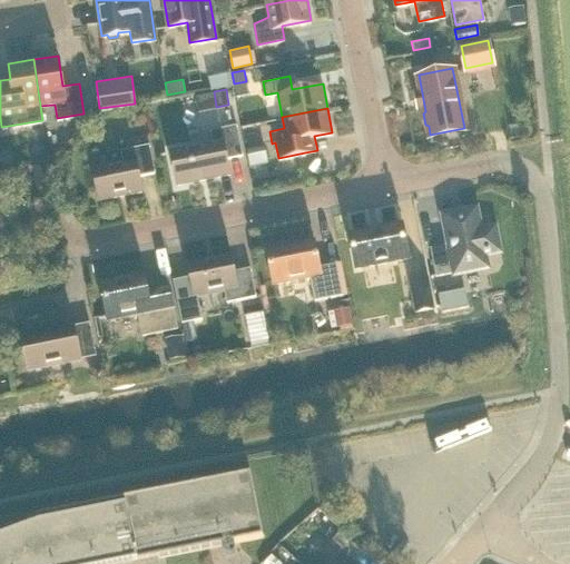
[(229,171),(227,157),(243,154),(236,122),(210,128),(213,141),(170,149),(177,182),(229,171)]
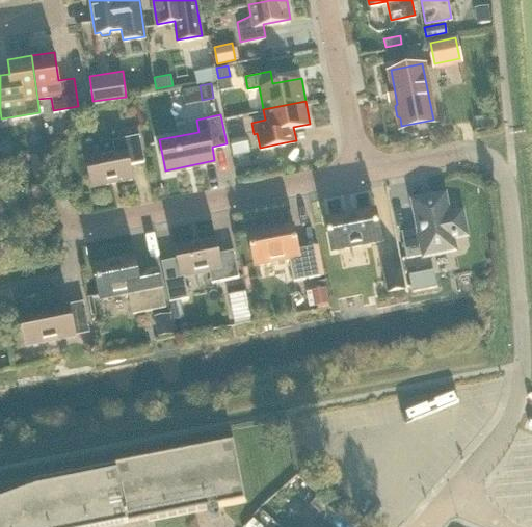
[(112,138),(115,150),(86,156),(91,185),(133,177),(130,162),(144,159),(139,133),(112,138)]
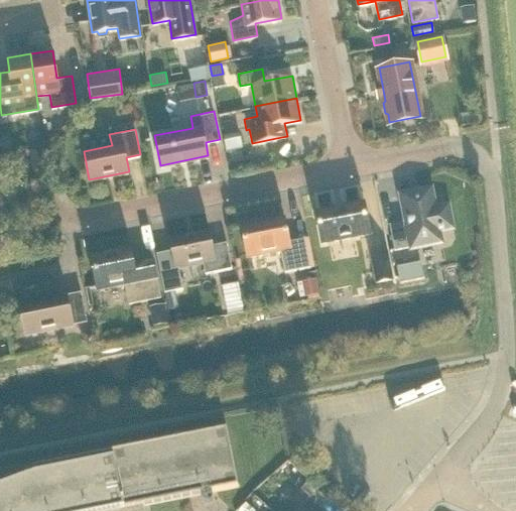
[(226,149),(242,146),(239,130),(223,133),(226,149)]
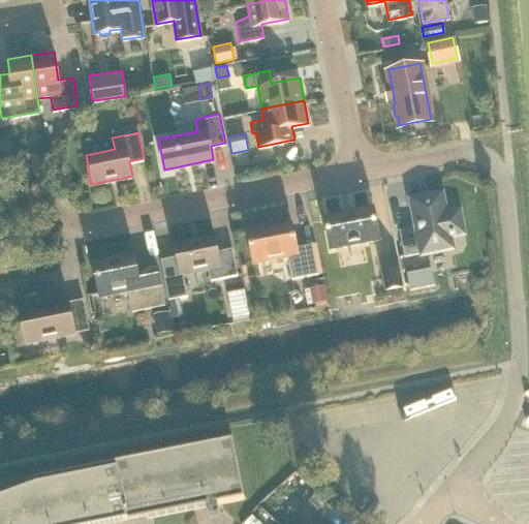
[(452,246),(449,234),(463,232),(459,209),(445,212),(441,192),(410,197),(416,225),(399,228),(404,254),(422,251),(422,252),(452,246)]
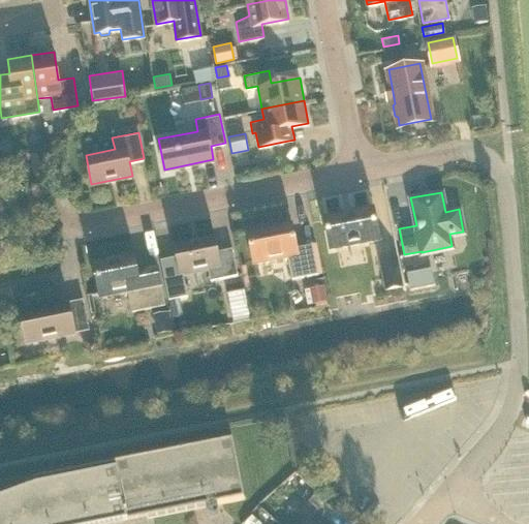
[(324,214),(331,247),(379,238),(372,205),(324,214)]
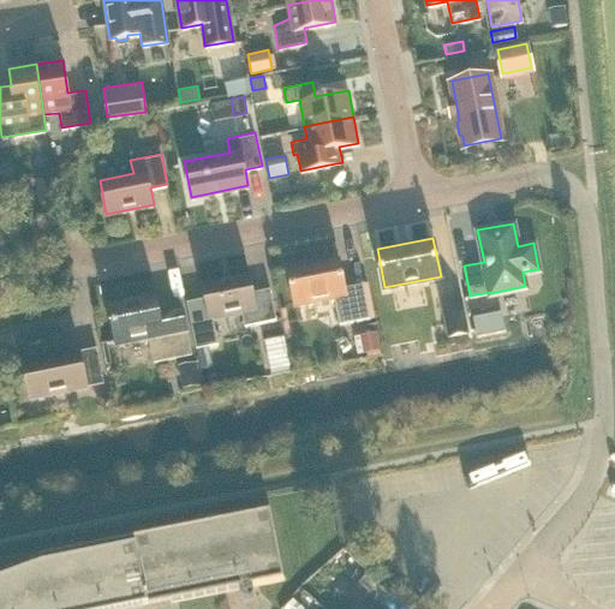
[(344,285),(339,257),(287,267),(294,304),(334,297),(339,322),(370,317),(363,281),(344,285)]
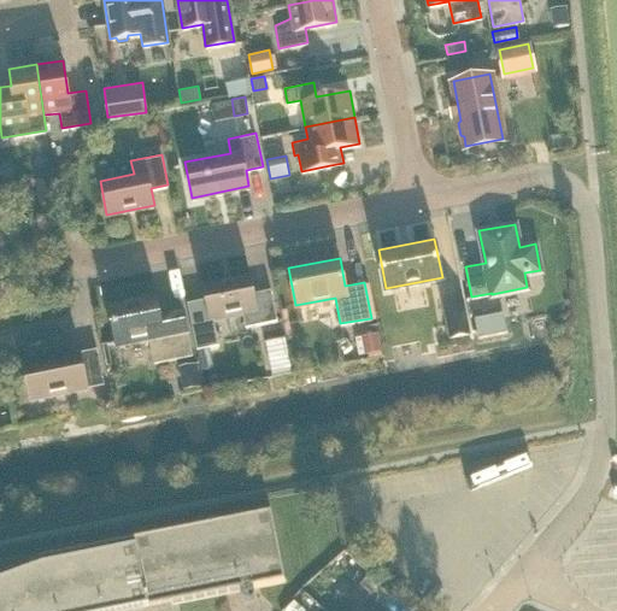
[(206,298),(187,303),(187,305),(193,336),(195,348),(209,346),(215,345),(212,333),(210,317),(242,311),(245,325),(277,318),(271,288),(253,292),(251,275),(203,285),(206,298)]
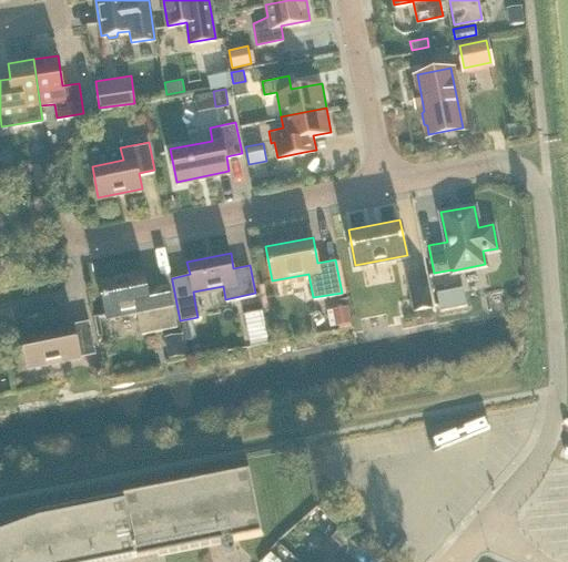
[(143,271),(100,279),(107,315),(138,309),(142,331),(176,325),(172,302),(169,285),(146,289),(143,271)]
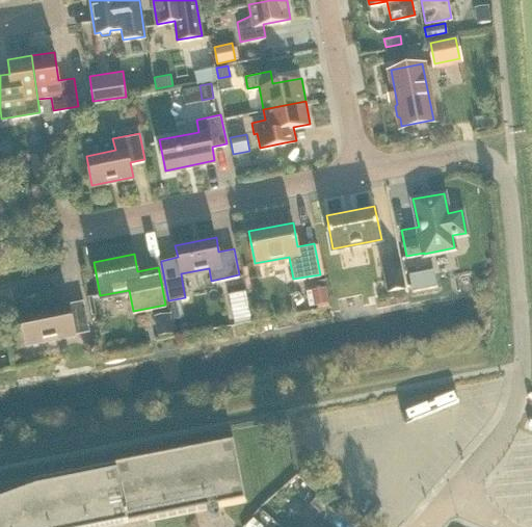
[(399,258),(382,260),(388,289),(404,286),(399,258)]
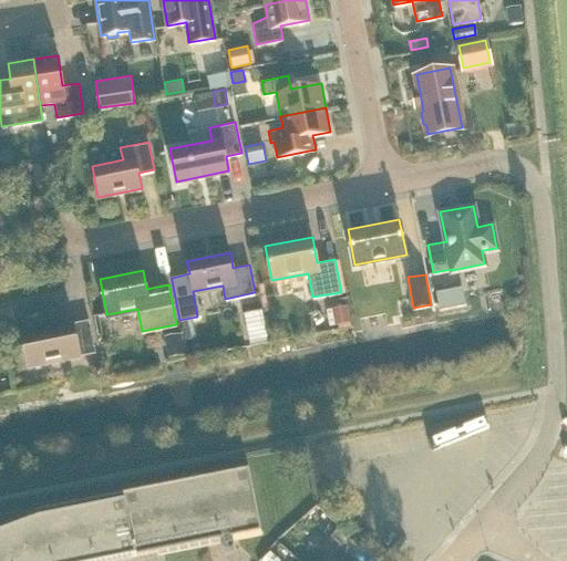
[(330,308),(333,324),(338,323),(339,328),(350,325),(347,304),(330,308)]
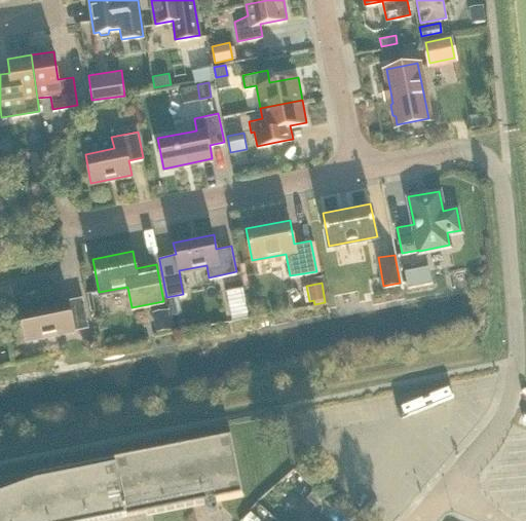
[(241,287),(226,290),(228,302),(245,298),(241,287)]
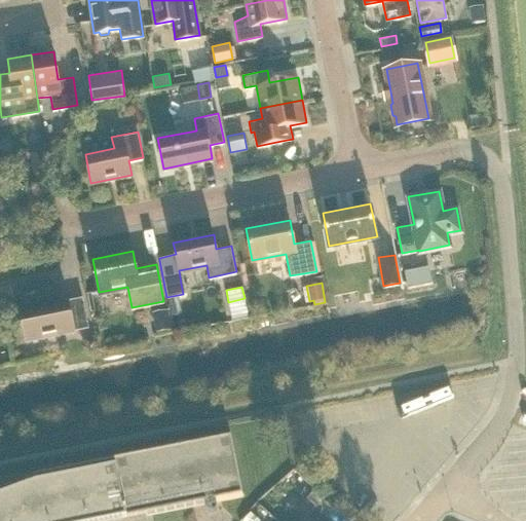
[(50,302),(50,304),(20,310),(25,339),(74,329),(73,325),(87,322),(82,297),(82,296),(50,302)]
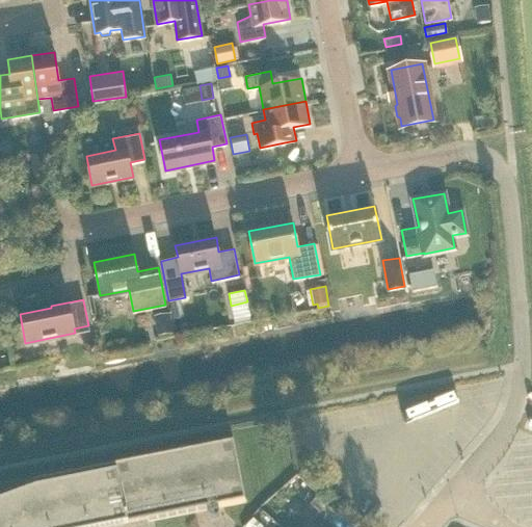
[(82,340),(84,351),(96,349),(94,338),(82,340)]
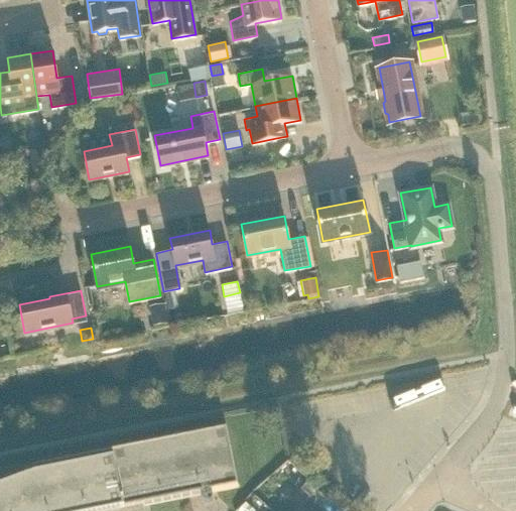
[(144,510),(143,503),(216,488),(238,484),(226,426),(33,465),(35,472),(0,485),(0,510),(144,510)]
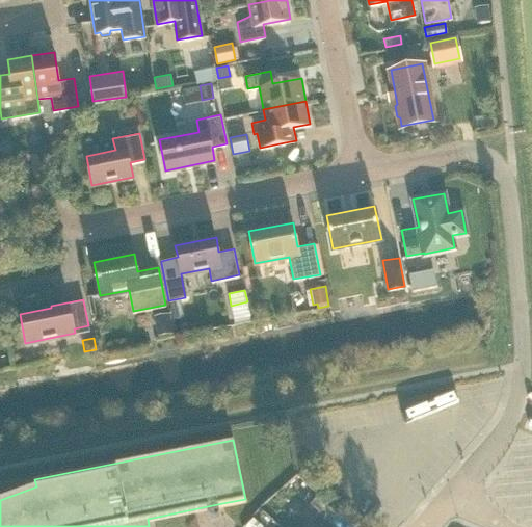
[(326,501),(317,493),(309,503),(318,511),(326,501)]
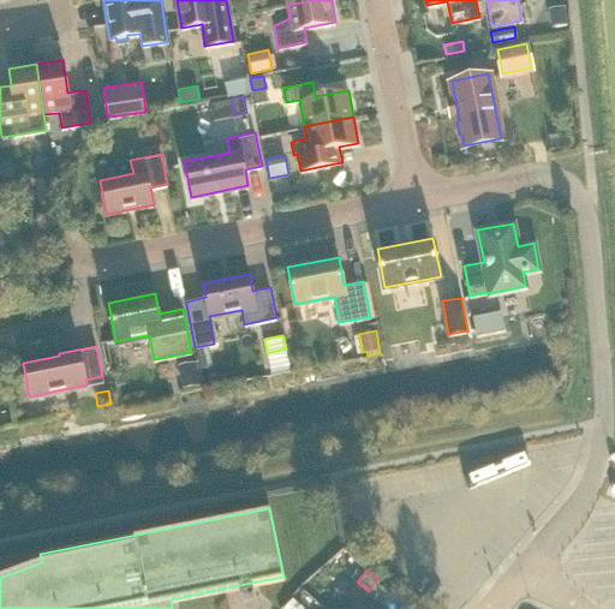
[(282,608),(284,608),(300,608),(303,607),(291,597),(282,608)]
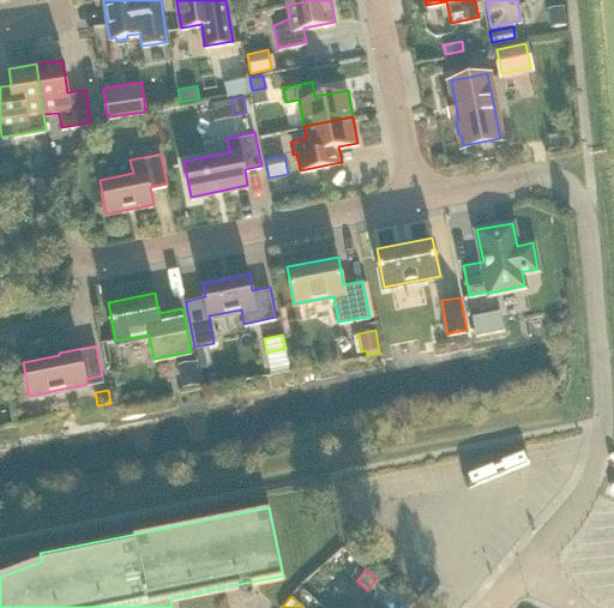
[(372,607),(360,597),(350,607),(372,607)]
